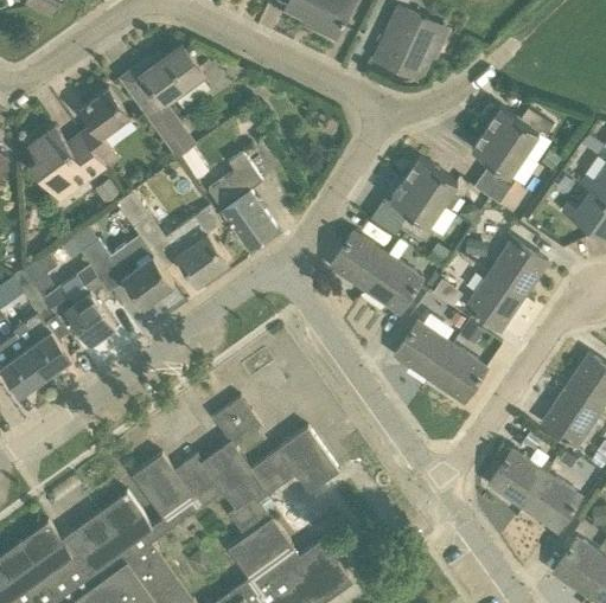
[(23,0),(51,14),(57,0),(23,0)]
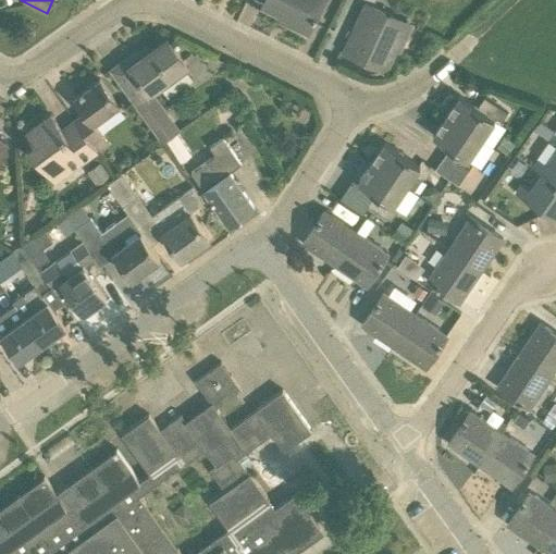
[(323,0),(264,0),(261,8),(291,22),(288,26),(307,35),(323,0)]
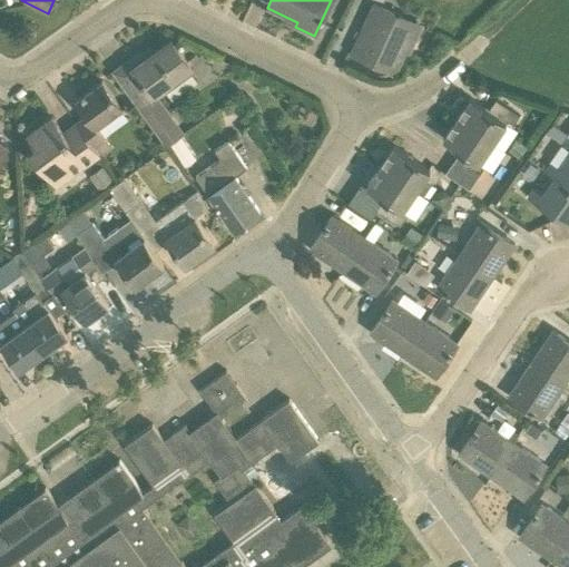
[(418,30),(375,9),(353,56),(393,74),(403,51),(408,54),(418,30)]
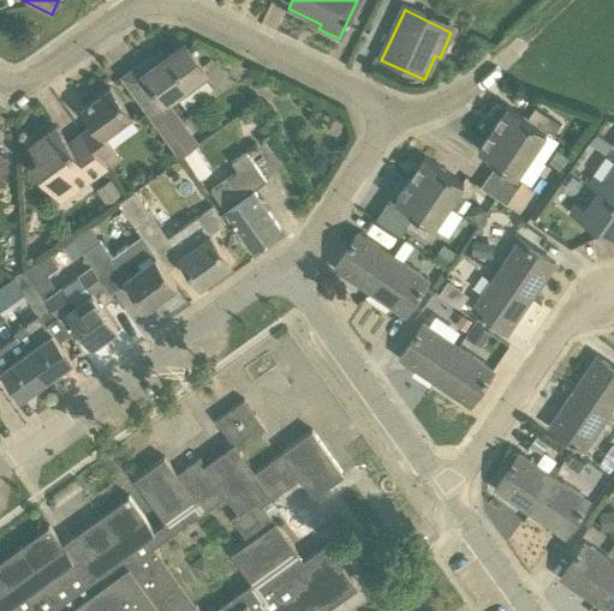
[(167,103),(176,97),(183,109),(212,88),(204,77),(206,76),(184,47),(155,66),(151,60),(124,79),(180,159),(197,147),(167,103)]
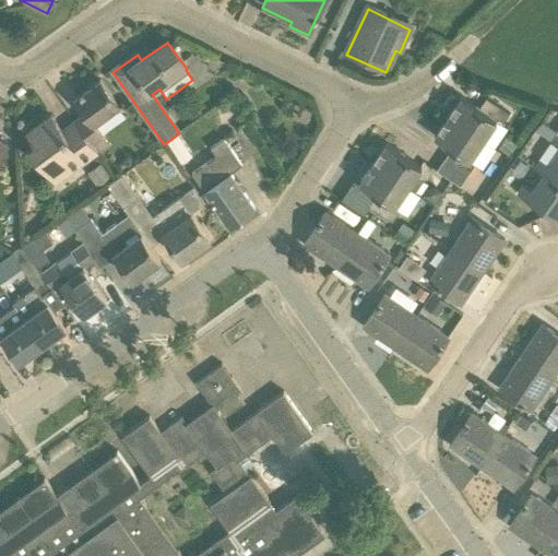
[(78,129),(90,145),(96,155),(107,146),(93,127),(118,108),(99,82),(74,101),(85,116),(73,125),(78,129)]
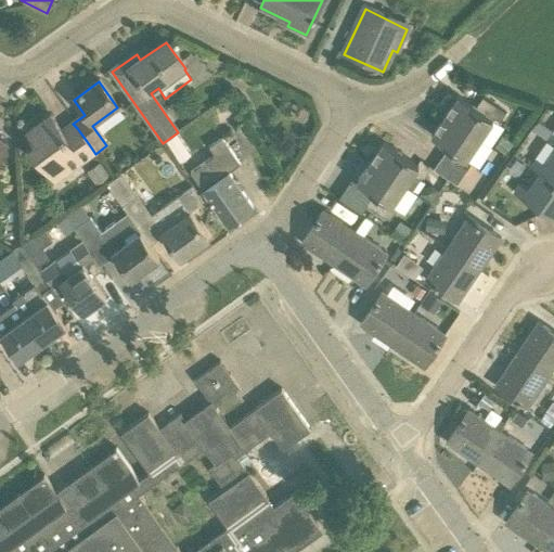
[(505,114),(482,99),(474,110),(458,99),(443,118),(478,142),(492,122),(498,126),(505,114)]
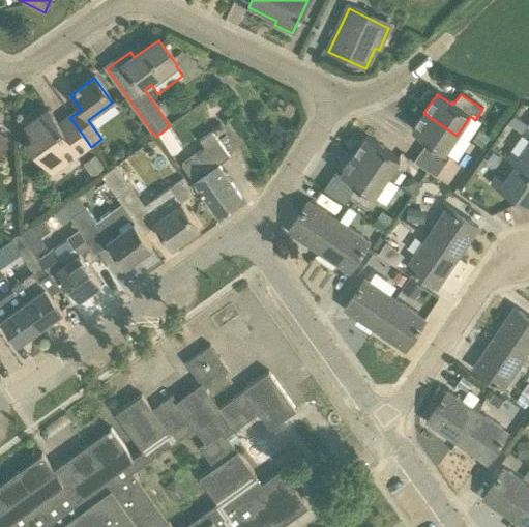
[(85,138),(74,122),(61,130),(48,112),(26,127),(33,139),(29,142),(52,174),(91,147),(85,138)]
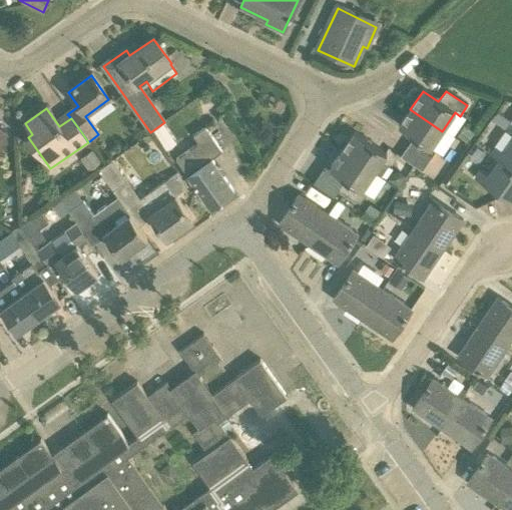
[(436,152),(430,148),(442,131),(410,109),(398,127),(414,138),(407,148),(428,162),(429,162),(435,153),(436,152)]
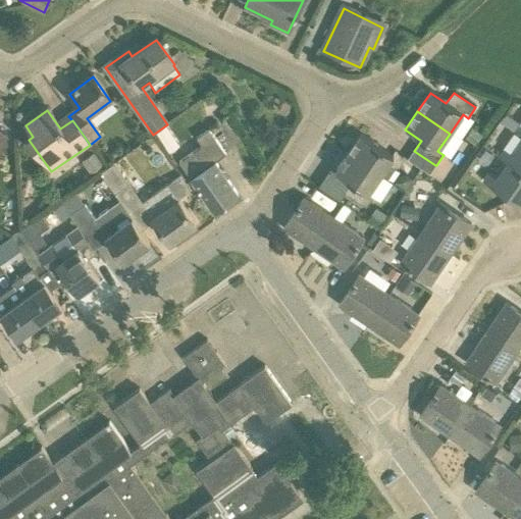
[(506,116),(500,124),(513,134),(518,125),(519,125),(506,116)]
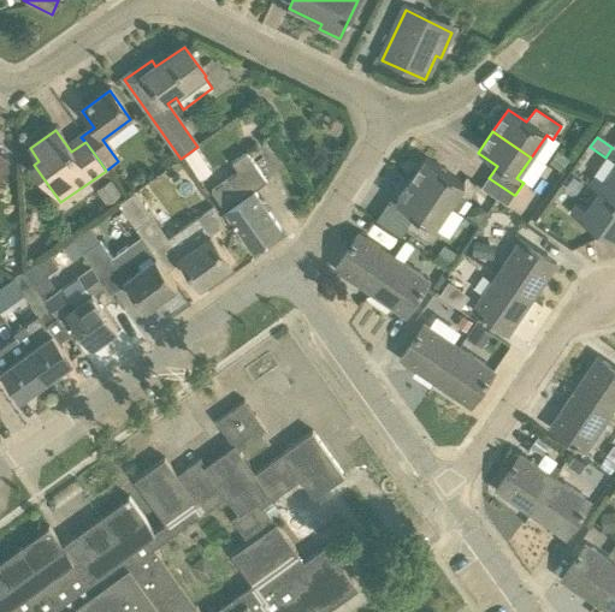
[(549,165),(561,174),(569,162),(557,153),(549,165)]
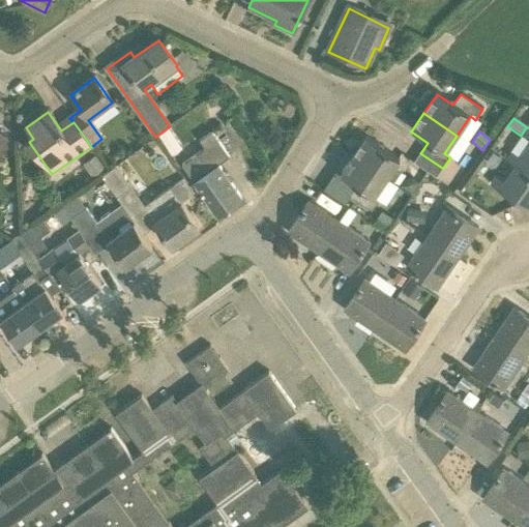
[(227,154),(211,134),(199,142),(204,149),(180,166),(216,217),(241,200),(215,163),(227,154)]
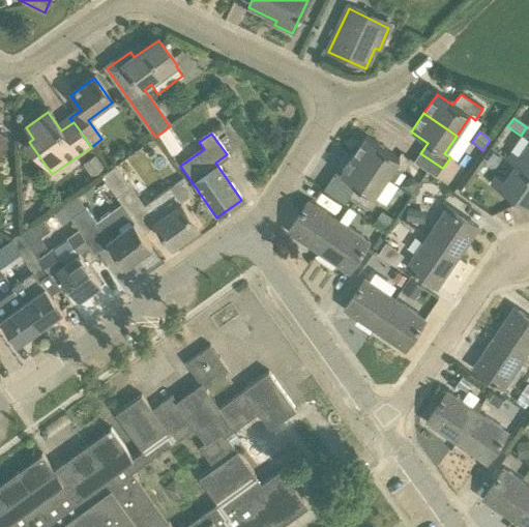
[(158,144),(175,152),(180,142),(164,135),(158,144)]
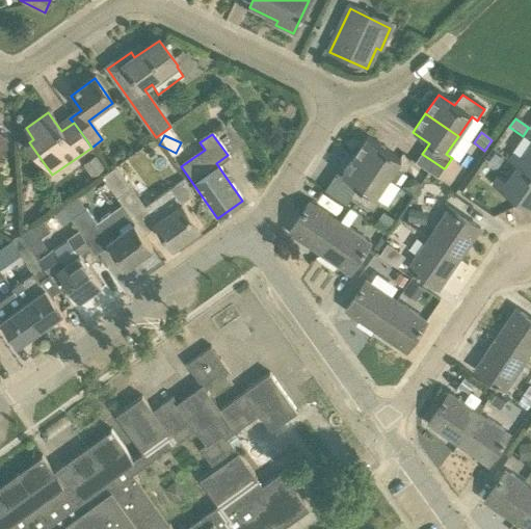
[(396,167),(400,161),(367,138),(353,158),(388,181),(396,167)]
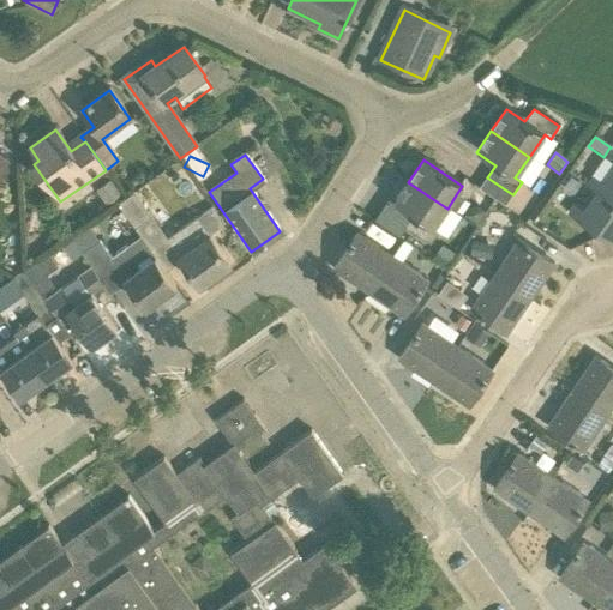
[(612,169),(602,185),(594,177),(587,187),(596,194),(596,193),(612,204),(612,169)]
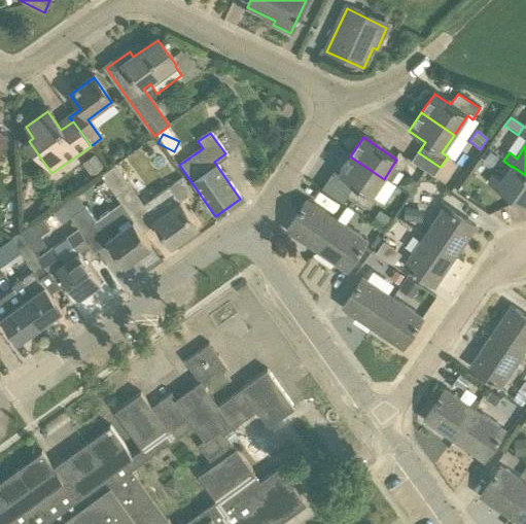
[(440,167),(418,152),(411,163),(432,178),(440,167)]
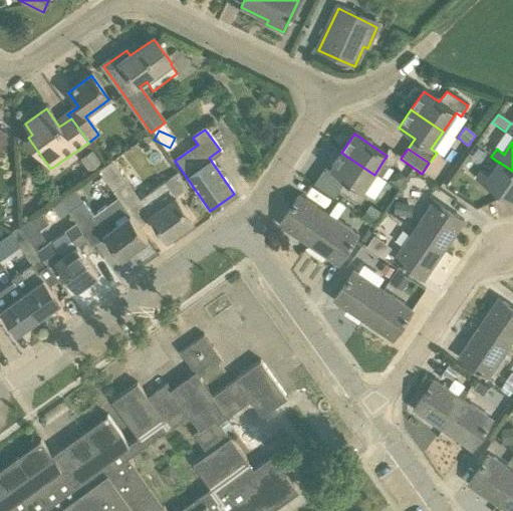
[(470,160),(479,166),(486,157),(477,150),(470,160)]
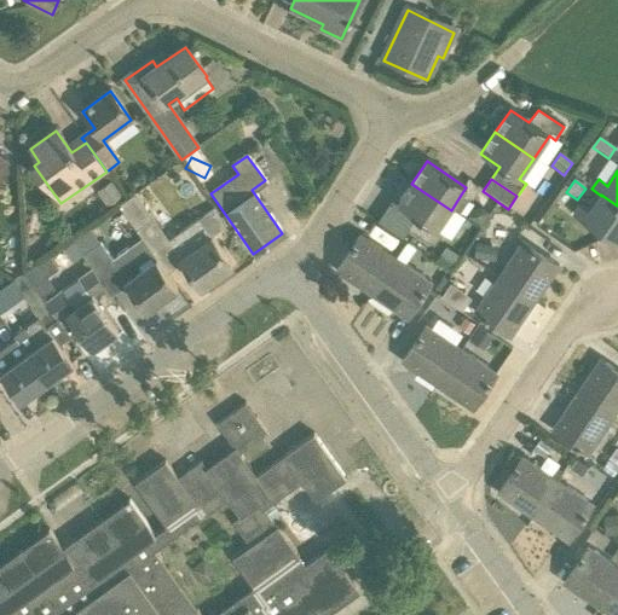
[(107,209),(122,197),(113,183),(97,193),(107,209)]
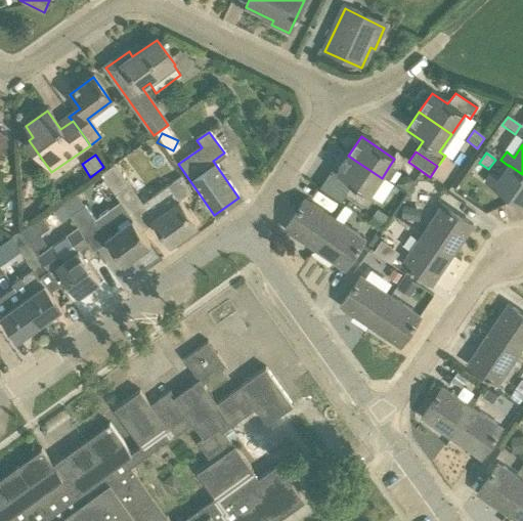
[(348,156),(336,174),(352,185),(345,196),(366,210),(374,200),(368,197),(382,178),(348,156)]
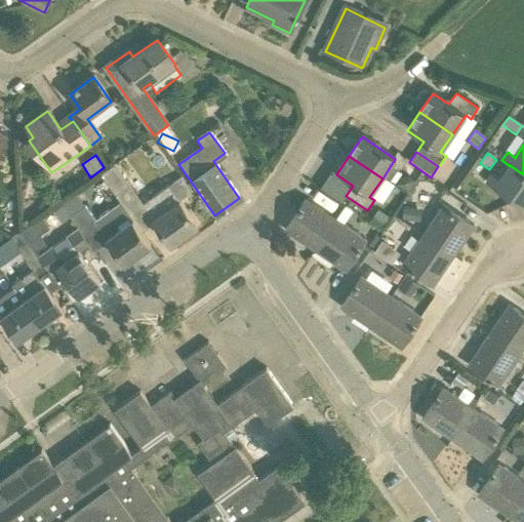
[(450,160),(445,157),(439,166),(444,169),(450,160)]
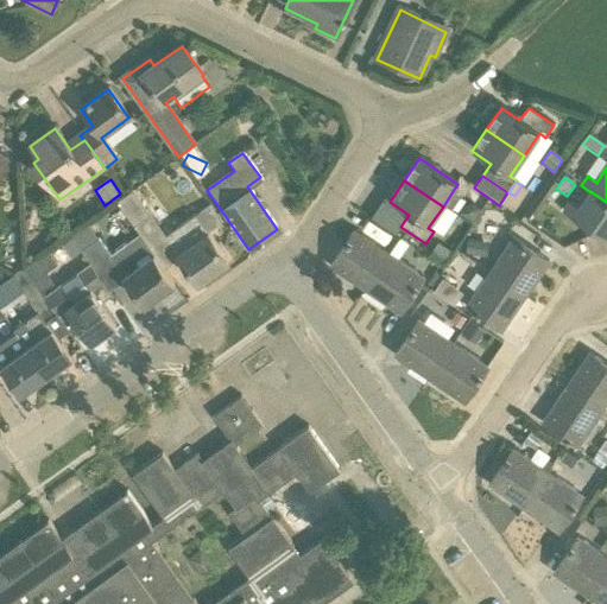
[(115,203),(139,235),(149,250),(165,239),(177,255),(197,284),(227,262),(213,242),(207,234),(206,234),(194,217),(194,216),(177,228),(164,236),(132,191),(115,203)]
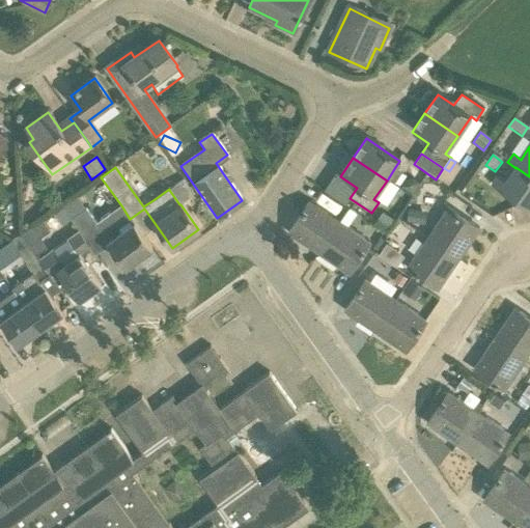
[(529,176),(515,167),(515,168),(504,184),(497,177),(491,186),(529,213),(529,211),(529,176)]
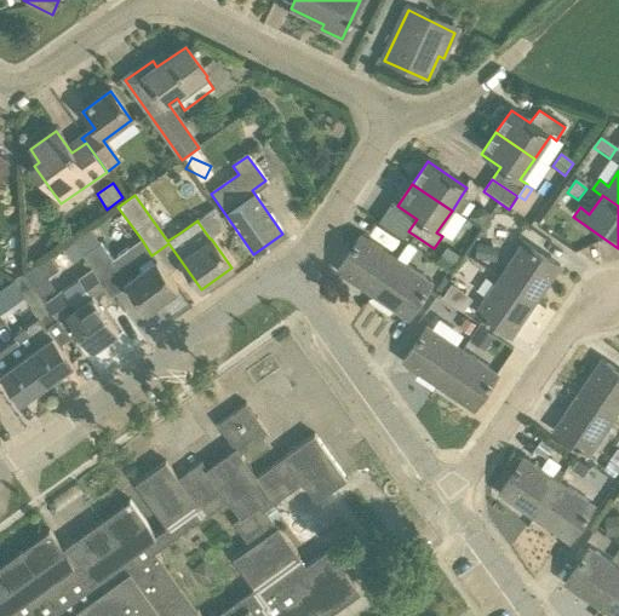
[(468,220),(481,229),(489,216),(483,211),(474,212),(468,220)]
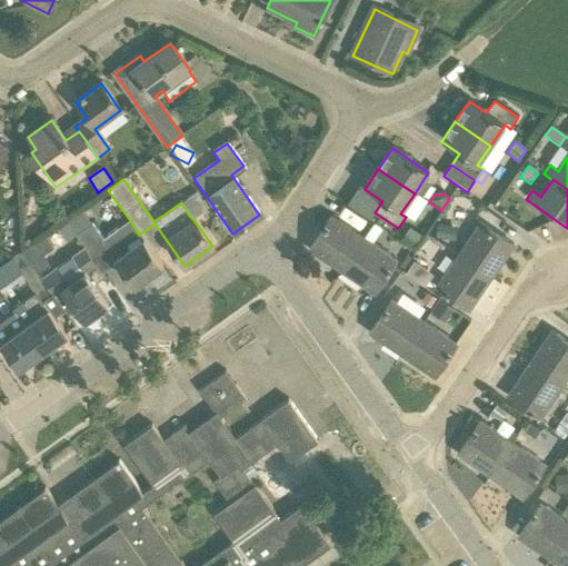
[(191,197),(181,204),(192,219),(193,219),(199,227),(208,220),(191,197)]
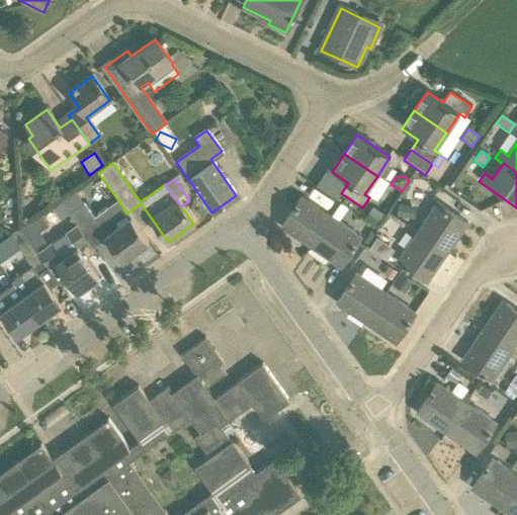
[(331,219),(300,198),(280,229),(311,249),(331,219)]
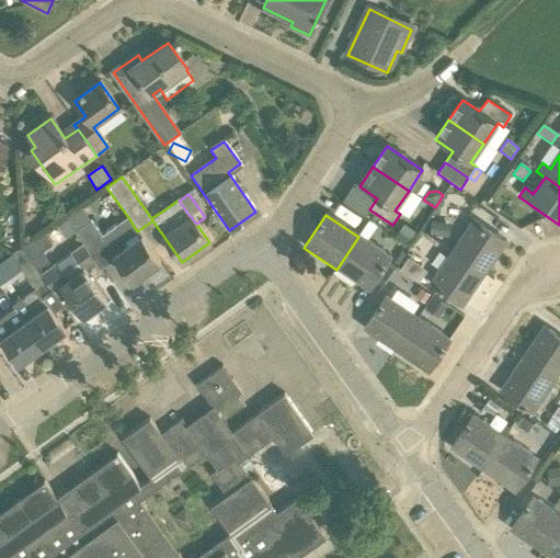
[(82,245),(90,255),(105,245),(113,255),(112,257),(132,284),(160,263),(145,241),(137,231),(128,217),(114,227),(101,236),(90,220),(75,232),(82,245)]
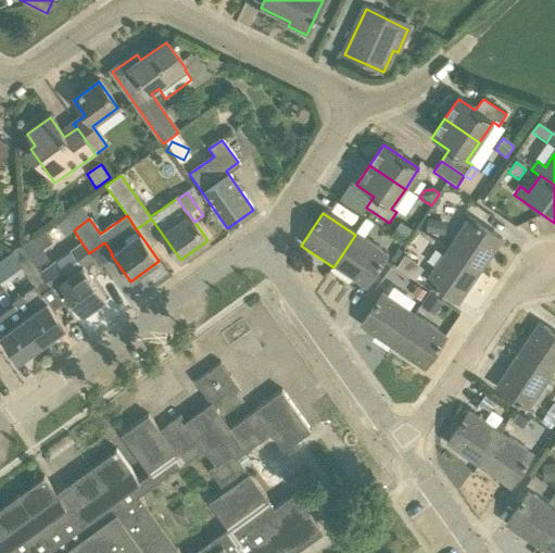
[(502,241),(469,218),(448,250),(480,273),(502,241)]
